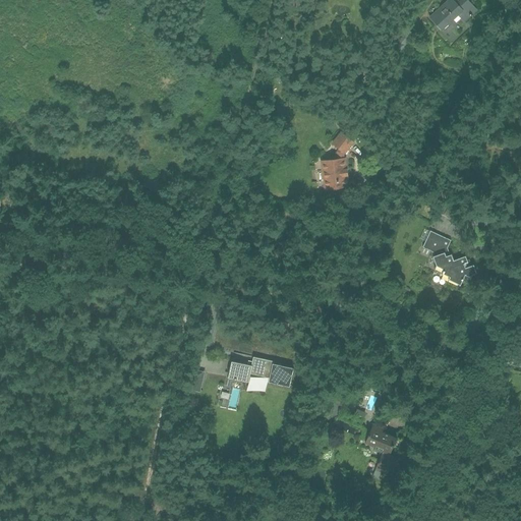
[(458,0),(449,0),(430,16),(442,29),(458,13),(465,20),(476,10),(466,0),(461,0),(460,2),(458,0)]
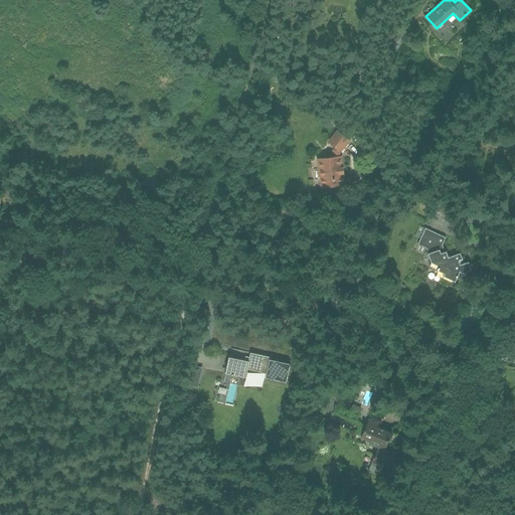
[(400,27),(390,42),(399,48),(409,34),(400,27)]
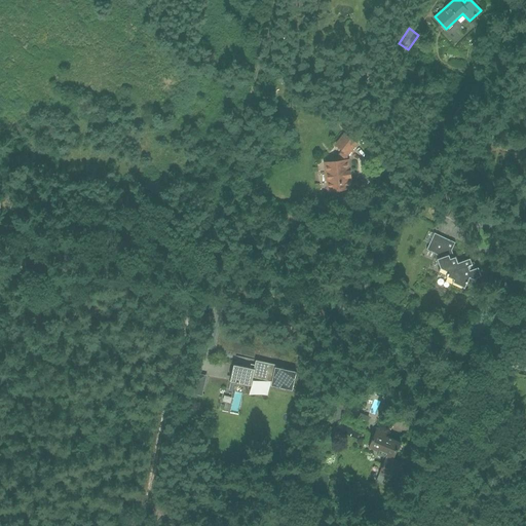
[(276,79),(288,86),(294,75),(283,68),(276,79)]
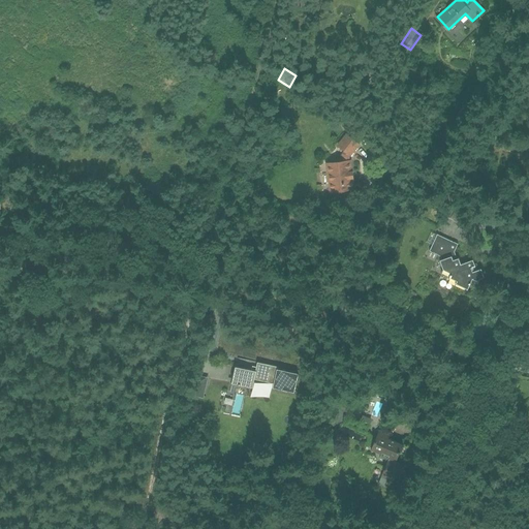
[(337,146),(344,151),(349,155),(350,156),(360,144),(346,133),(337,146)]
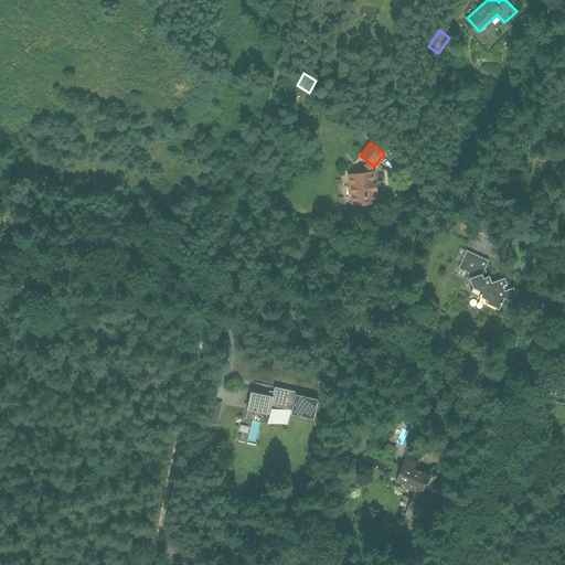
[(373,166),(368,161),(365,163),(366,173),(350,174),(353,204),(377,202),(374,172),(373,172),(372,167),(373,166)]
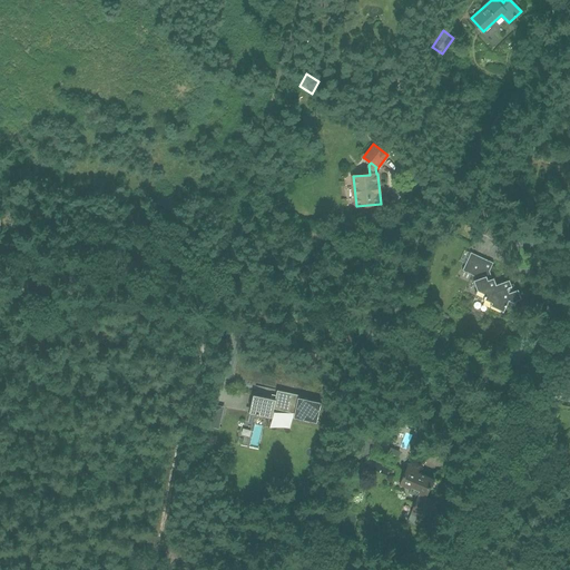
[(474,275),(475,279),(474,281),(478,291),(477,293),(484,296),(483,300),(484,301),(485,300),(492,302),(491,305),(503,311),(508,302),(514,305),(517,300),(521,298),(519,290),(509,293),(508,288),(512,286),(510,279),(497,285),(494,278),(492,278),(489,271),(493,263),(471,252),(463,271),(474,275)]
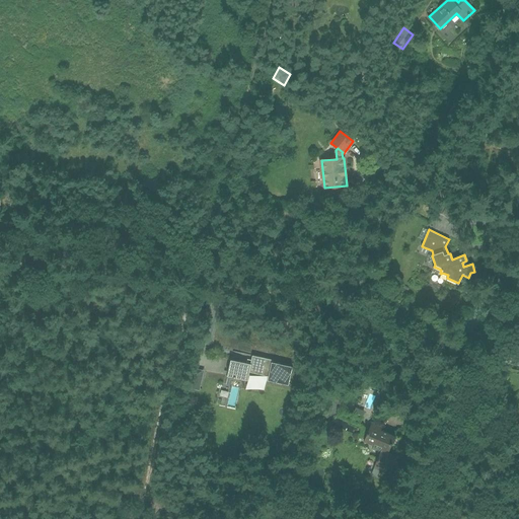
[(231,360),(228,375),(247,380),(249,371),(271,376),(270,380),(289,384),(293,366),(272,362),(273,360),(252,355),(250,364),(231,360)]
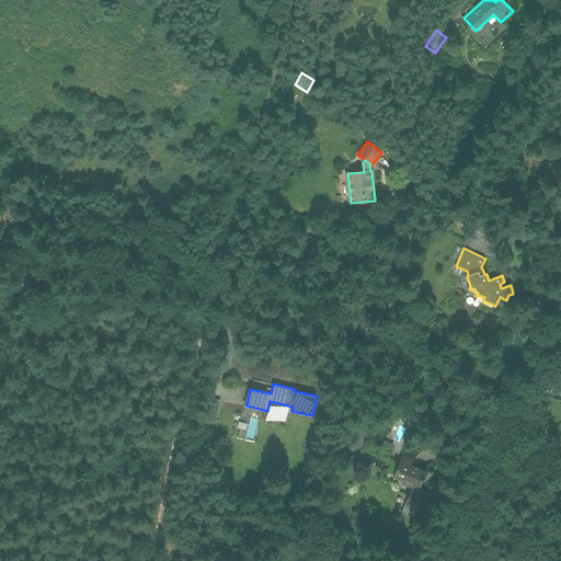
[(206,410),(205,419),(215,422),(216,416),(213,415),(213,412),(206,410)]
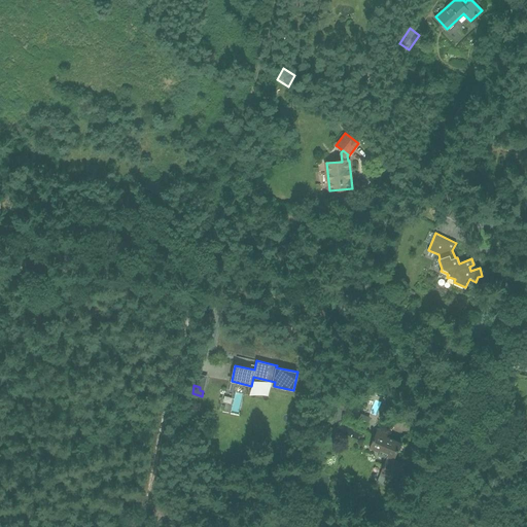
[(378,429),(370,448),(380,452),(379,456),(386,459),(380,475),(396,481),(403,463),(394,459),(400,444),(386,437),(388,433),(378,429)]
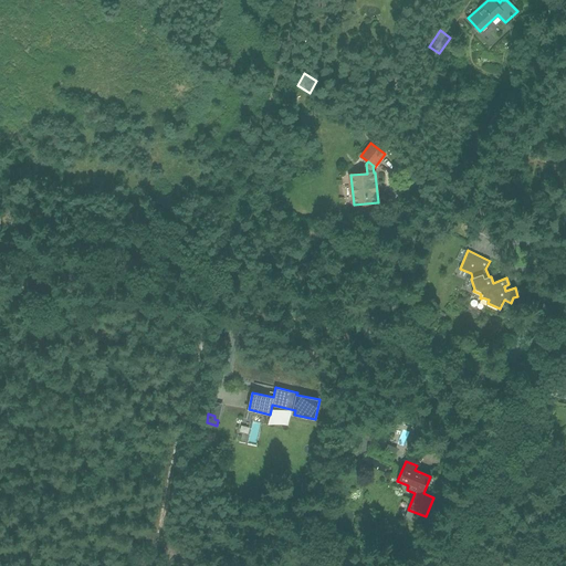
All buildings are outlined.
